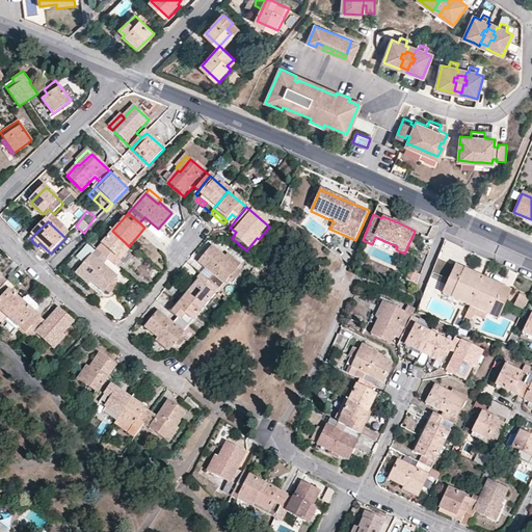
[(129,246),(112,231),(96,249),(107,260),(115,267),(121,261),(117,259),(129,246)]
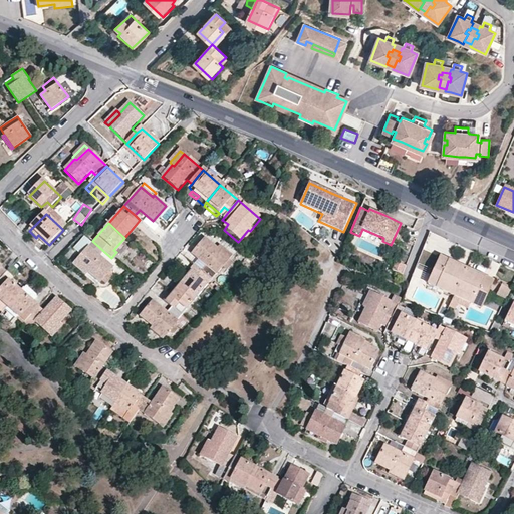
[(238,242),(242,245),(252,233),(250,231),(248,230),(238,242)]
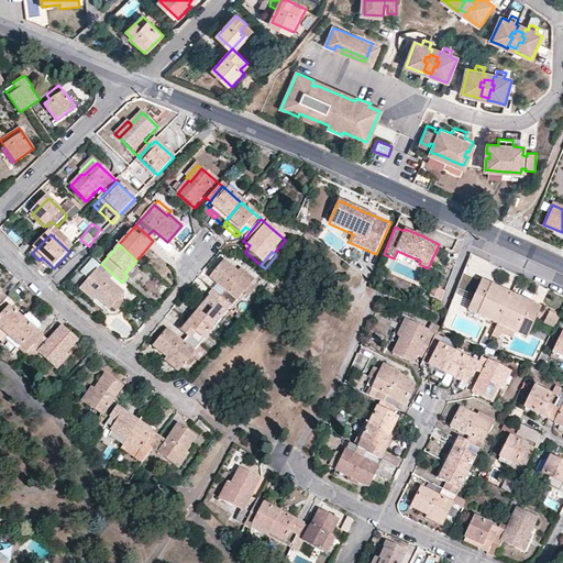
[(42,257),(40,261),(51,272),(54,268),(42,257)]
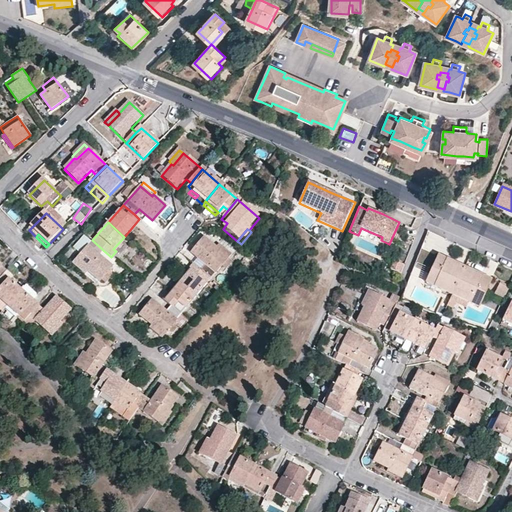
[(126,239),(124,237),(113,249),(116,251),(126,239)]
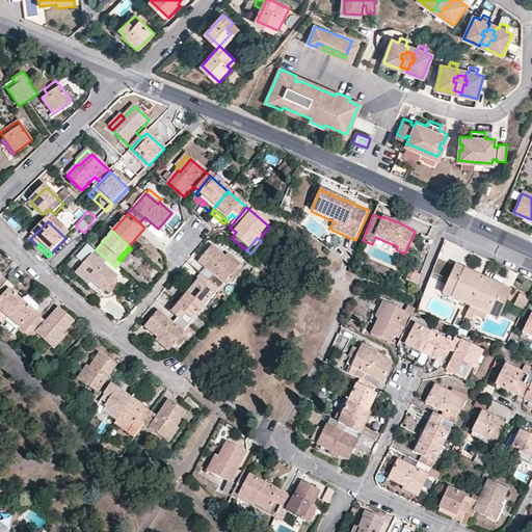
[(207,269),(212,274),(207,281),(218,290),(236,269),(222,259),(223,257),(211,246),(198,263),(207,269)]
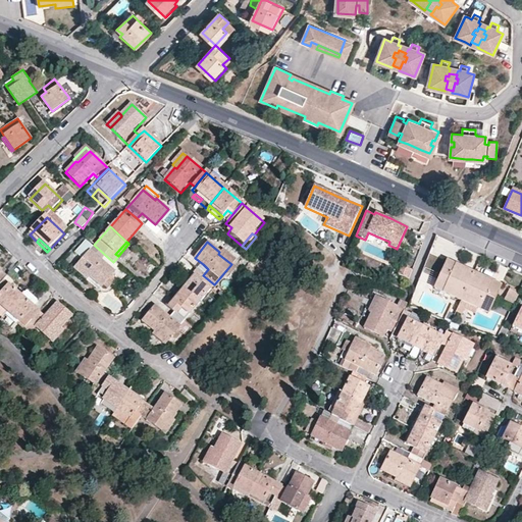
[(105,255),(94,245),(77,265),(90,275),(89,276),(101,288),(103,284),(109,290),(116,282),(110,276),(113,272),(100,261),(105,255)]
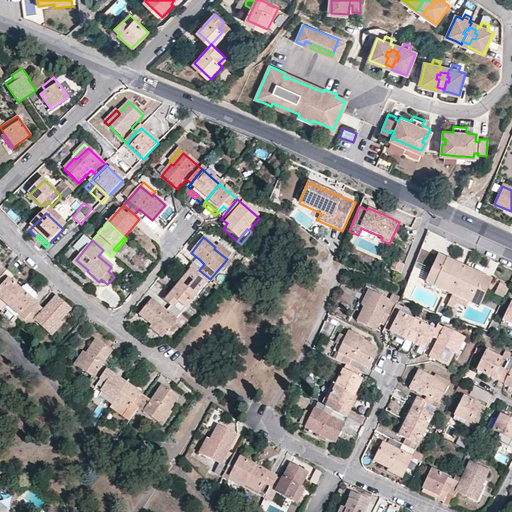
[(215,247),(214,249),(227,259),(230,255),(217,245),(215,247)]
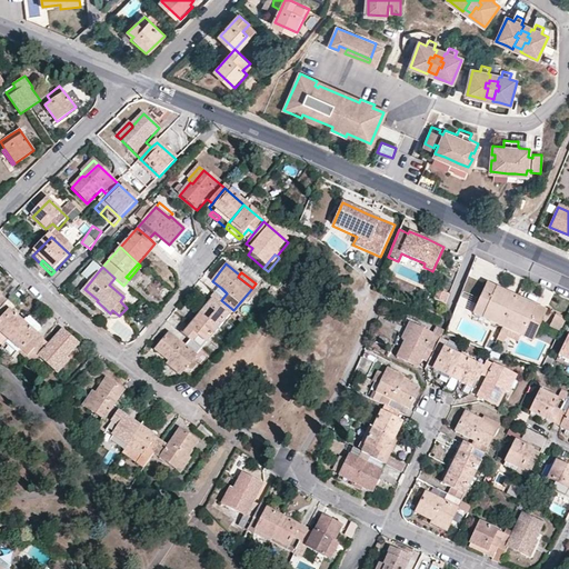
[(501,328),(515,298),(498,290),(486,285),(472,315),(501,328)]
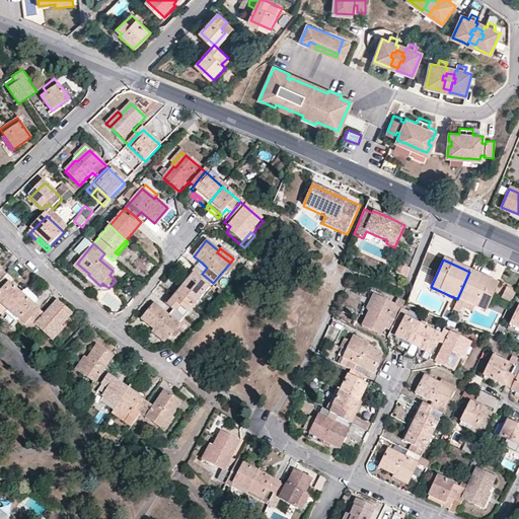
[(202,263),(197,269),(202,274),(207,268),(202,263)]
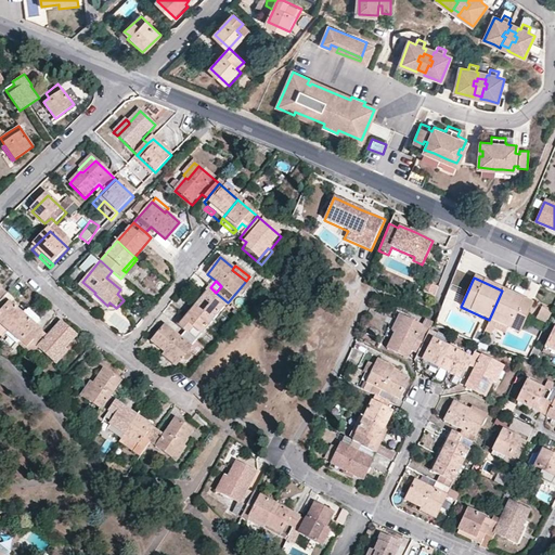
[(425,281),(423,292),(435,294),(437,284),(425,281)]
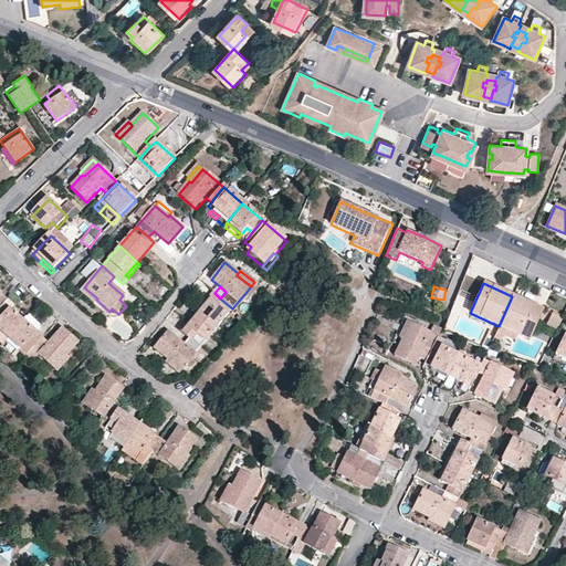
[(84,287),(81,291),(94,303),(96,300),(97,299),(84,287)]
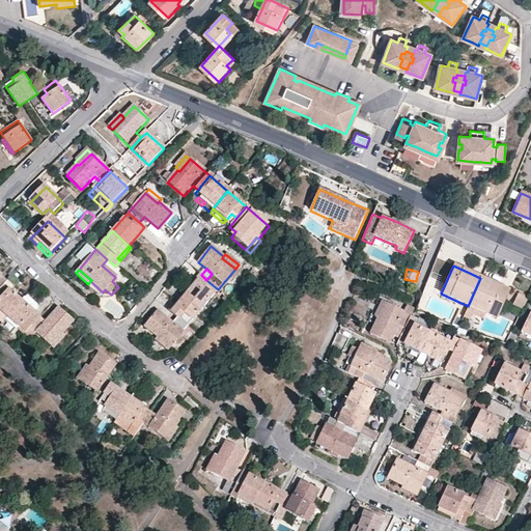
[(183,291),(186,294),(201,275),(198,273),(183,291)]
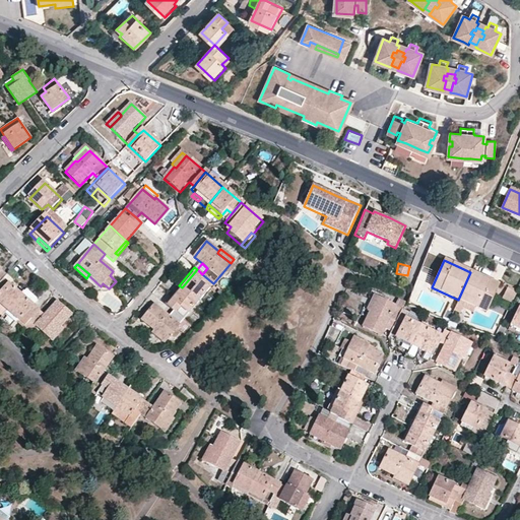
[(182,287),(199,302),(213,283),(202,274),(197,269),(182,287)]
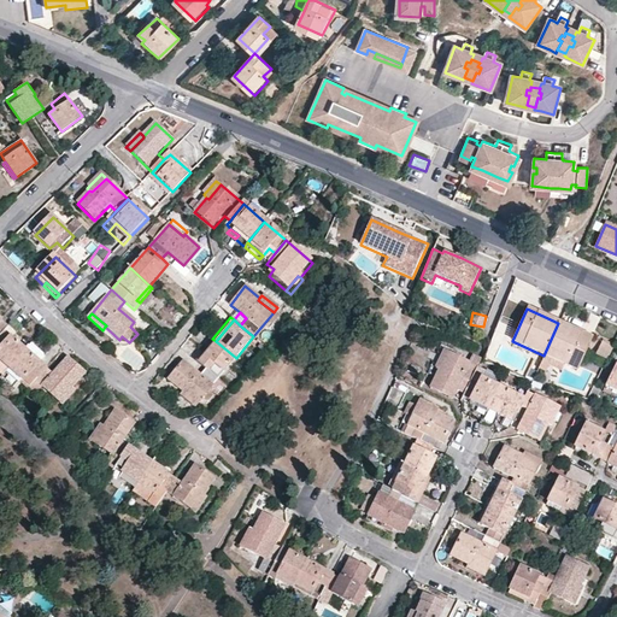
[(575,330),(558,323),(544,356),(577,370),(592,338),(575,330)]
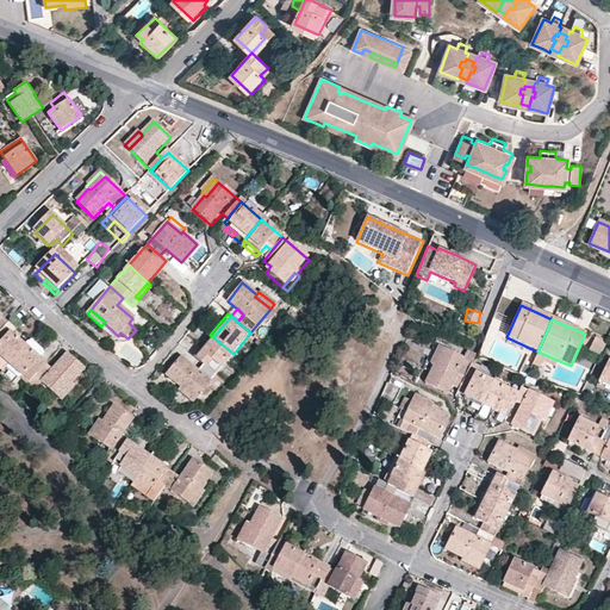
[(0,352),(7,359),(24,340),(4,322),(0,325),(0,352)]
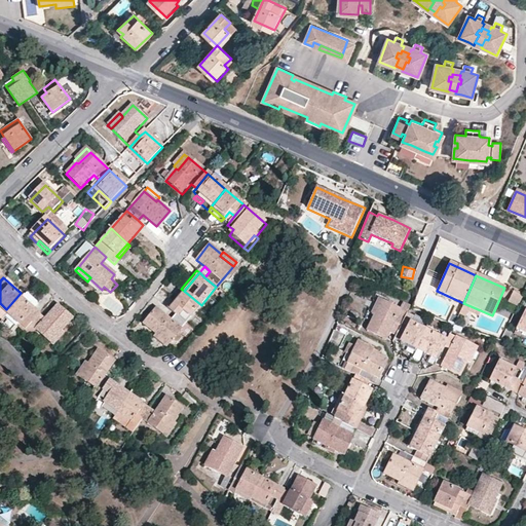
[(513,288),(508,300),(516,304),(522,292),(513,288)]
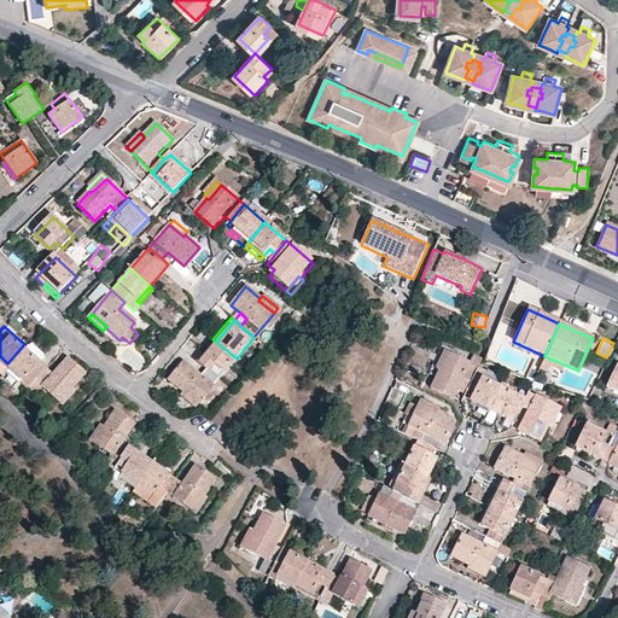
[(196,362),(198,363),(216,342),(213,339),(196,362)]
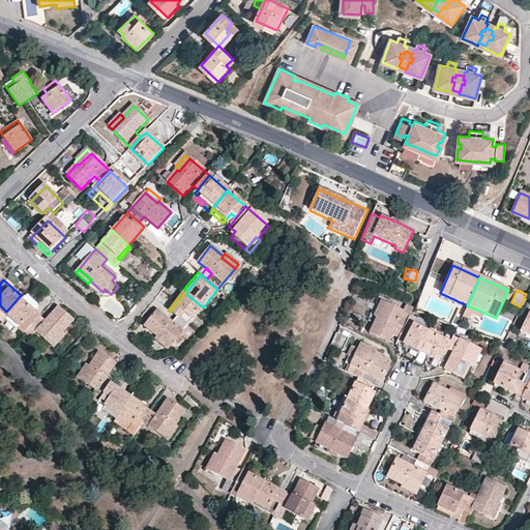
[(176,317),(187,326),(203,307),(185,293),(170,312),(176,317)]
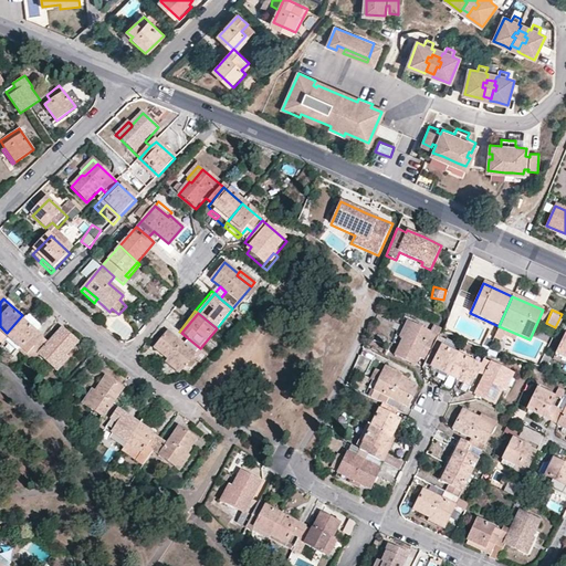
[(22,315),(7,333),(25,350),(41,333),(22,315)]
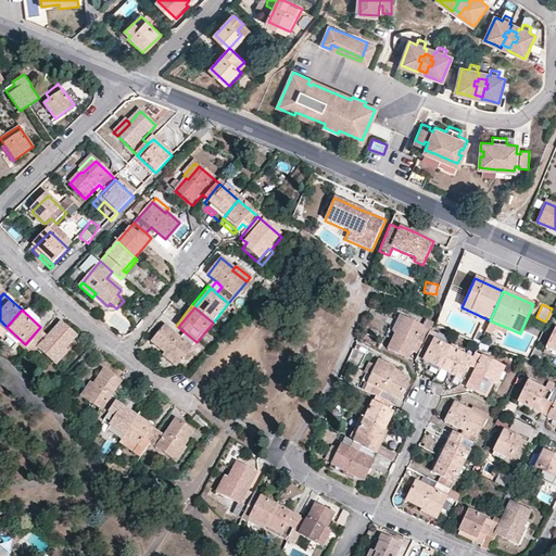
[(405,318),(399,315),(391,331),(394,332),(396,333),(405,318)]
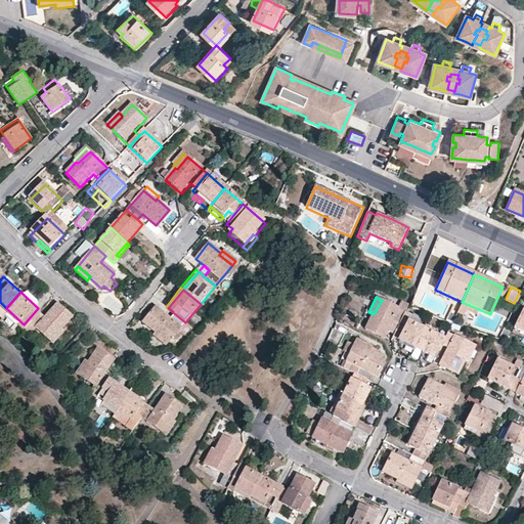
[(384,337),(387,330),(393,333),(398,322),(404,312),(407,306),(407,304),(400,301),(397,307),(384,301),(382,300),(374,314),(372,313),(364,326),(384,337)]
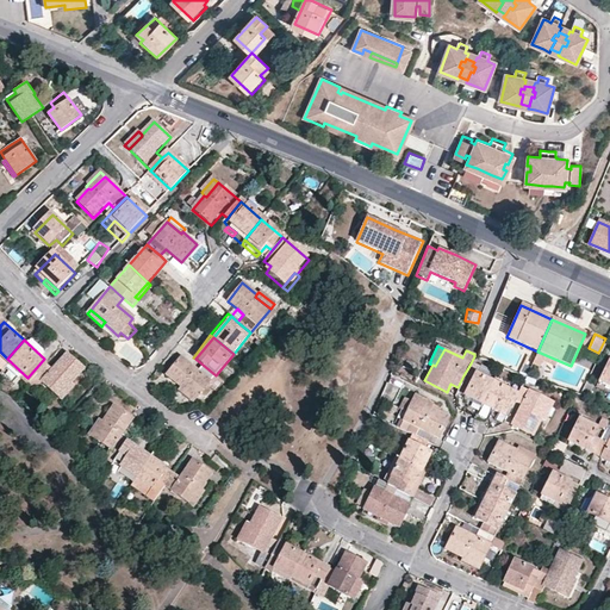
[(83,365),(67,350),(54,366),(44,359),(27,378),(26,379),(35,387),(42,378),(57,392),(70,378),(72,379),(83,365)]
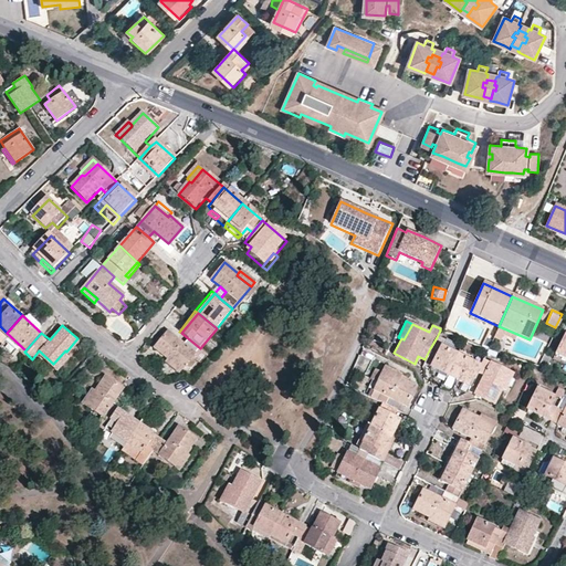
[(166,360),(167,359),(181,370),(200,348),(188,338),(182,345),(167,333),(154,349),(166,360)]
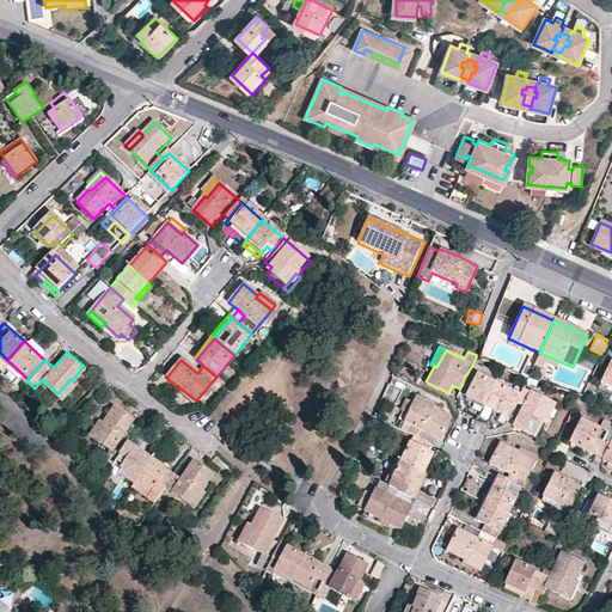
[(611,361),(600,383),(611,389),(611,361)]
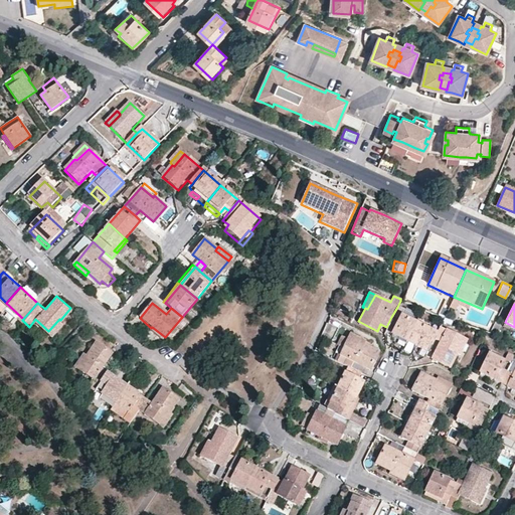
[(407,341),(416,323),(402,316),(405,310),(397,307),(391,317),(398,321),(392,333),(407,341)]
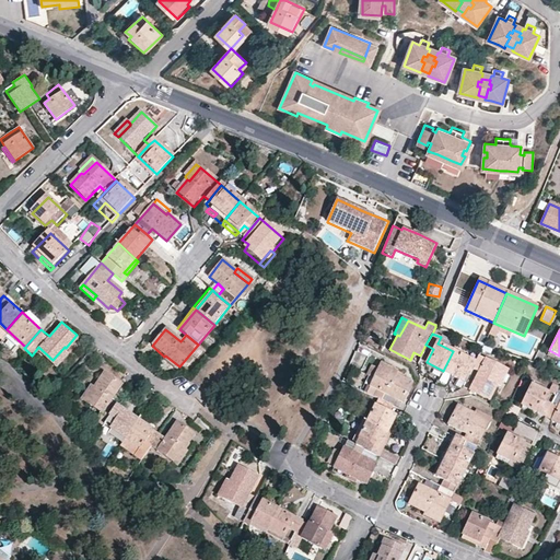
[(53,360),(57,363),(69,351),(66,348),(65,347),(53,360)]
